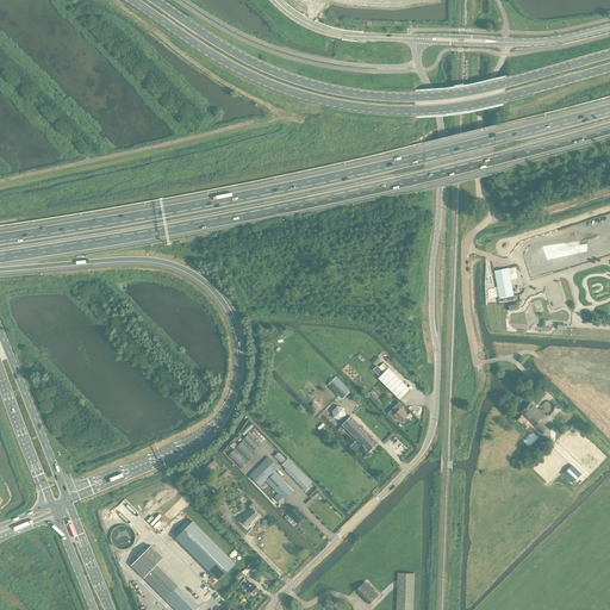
[(495,272),(499,299),(514,296),(508,268),(495,272)]
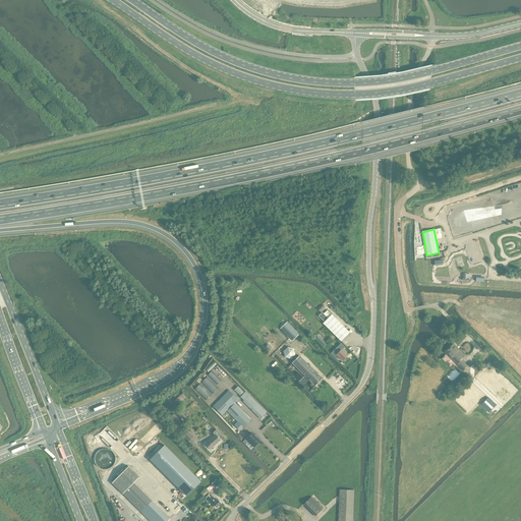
[(322,312),(319,316),(324,322),(328,317),(322,312)]
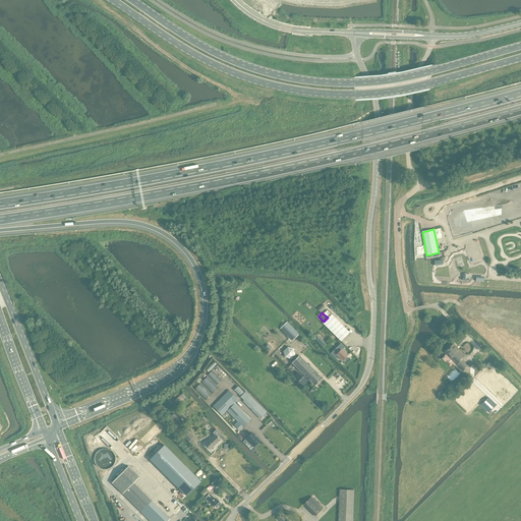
[(332,314),(323,324),(341,341),(349,332),(332,314)]
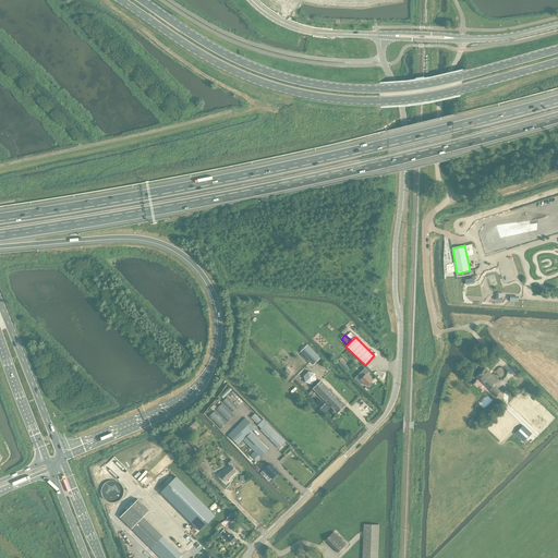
[(307,346),(301,352),(313,365),(320,359),(307,346)]
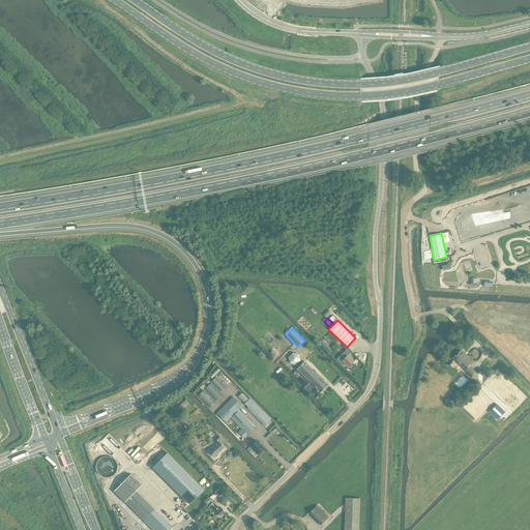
[(347,349),(336,359),(343,365),(344,363),(345,363),(348,366),(353,362),(347,356),(350,353),(347,349)]
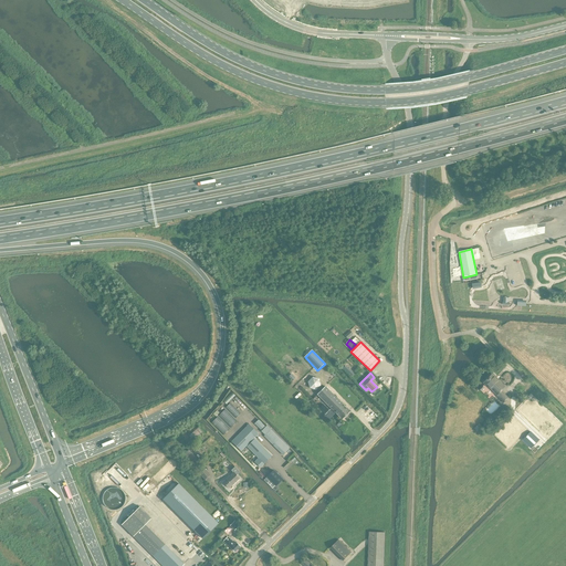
[(505,387),(496,378),(496,377),(492,374),(483,383),(488,387),(488,386),(496,396),(503,402),(509,398),(501,391),(505,387)]
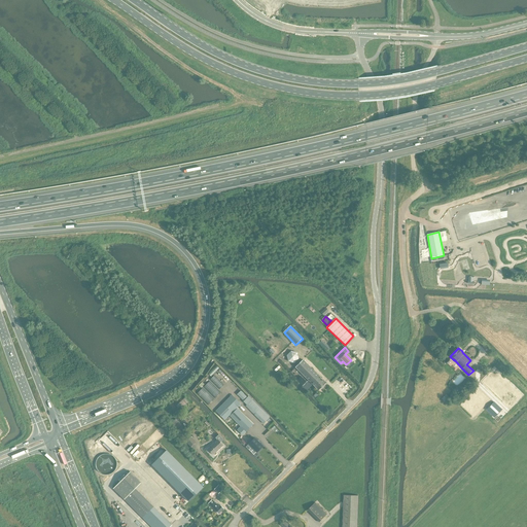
[(295,360),(296,358),(295,356),(295,355),(294,354),(293,353),(292,352),(291,352),(289,352),(288,352),(287,353),(286,354),(285,355),(285,356),(285,357),(285,359),(285,360),(286,361),(287,362),(288,363),(290,363),(291,363),(292,363),(294,361),(295,360)]
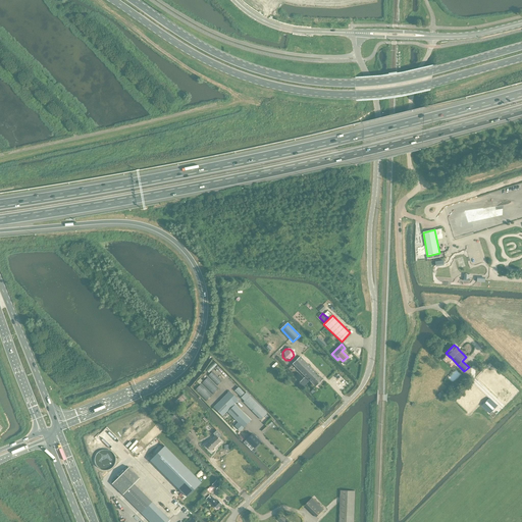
[(300,356),(293,364),(306,377),(305,378),(305,377),(303,378),(298,373),(295,376),(298,379),(299,379),(301,381),(300,382),(301,383),(300,383),(304,386),(309,381),(315,386),(323,379),(300,356)]
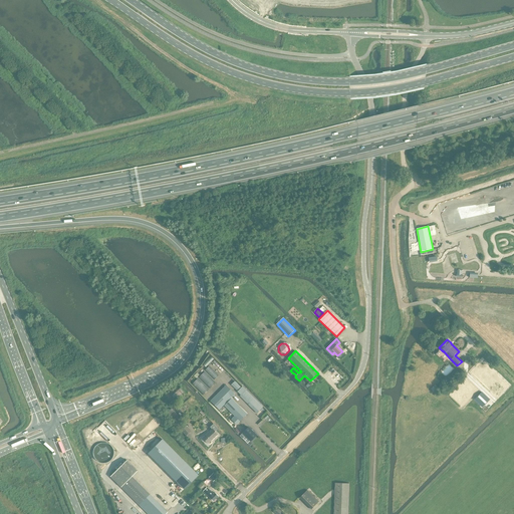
[(235,381),(231,384),(237,391),(240,387),(235,381)]
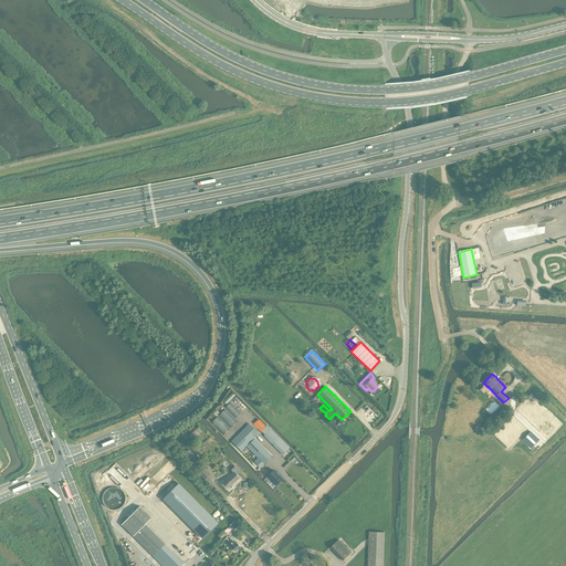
[(249,425),(231,442),(241,451),(251,441),(252,442),(248,447),(259,458),(258,459),(254,462),(260,468),(272,457),(254,439),(253,440),(252,440),(258,435),(249,425)]
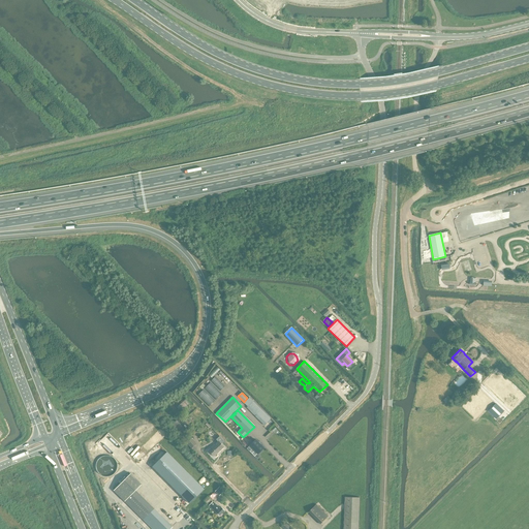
[(246,408),(259,422),(265,426),(271,419),(249,398),(244,403),(248,406),(246,408)]
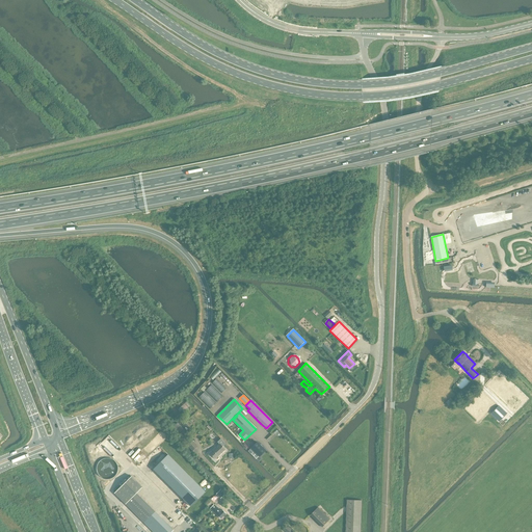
[(180,407),(179,409),(182,414),(189,406),(186,402),(180,407)]
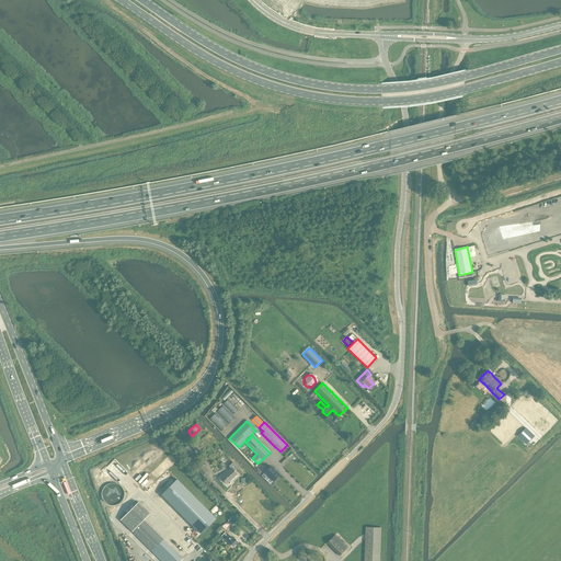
[(526,445),(535,436),(525,427),(517,436),(526,445)]
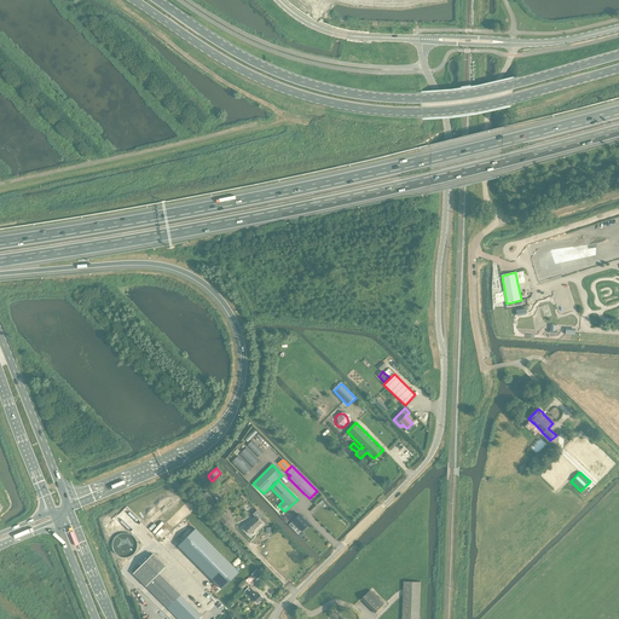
[(212,510),(217,505),(213,503),(215,502),(206,492),(200,498),(212,510)]
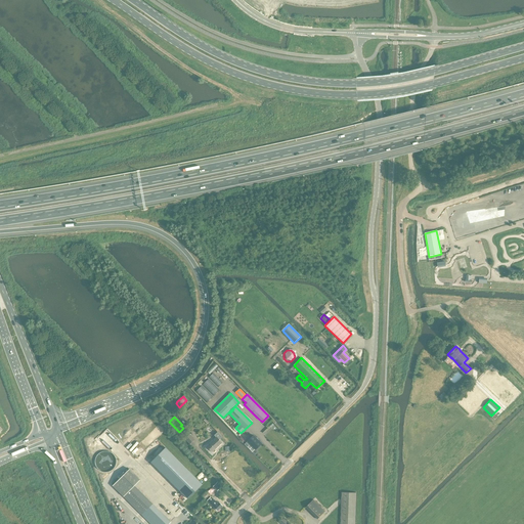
[(216,437),(207,446),(212,452),(213,451),(213,452),(214,452),(215,451),(215,450),(215,449),(221,443),(219,440),(222,437),(218,433),(214,436),(216,437)]
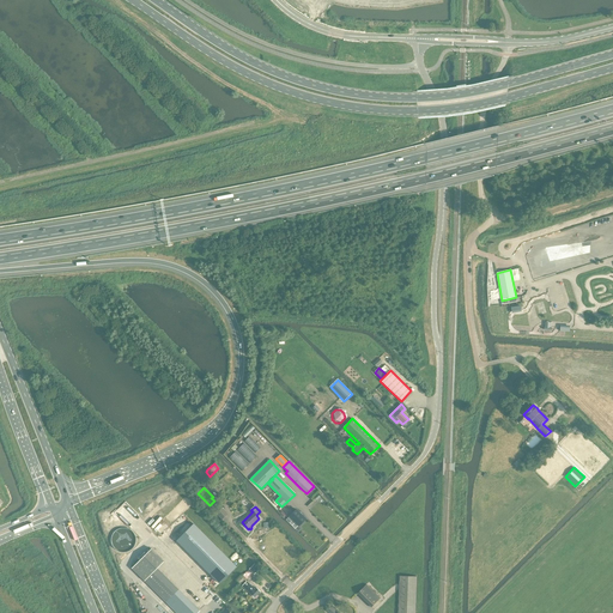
[(222,508),(216,513),(222,520),(228,514),(222,508)]
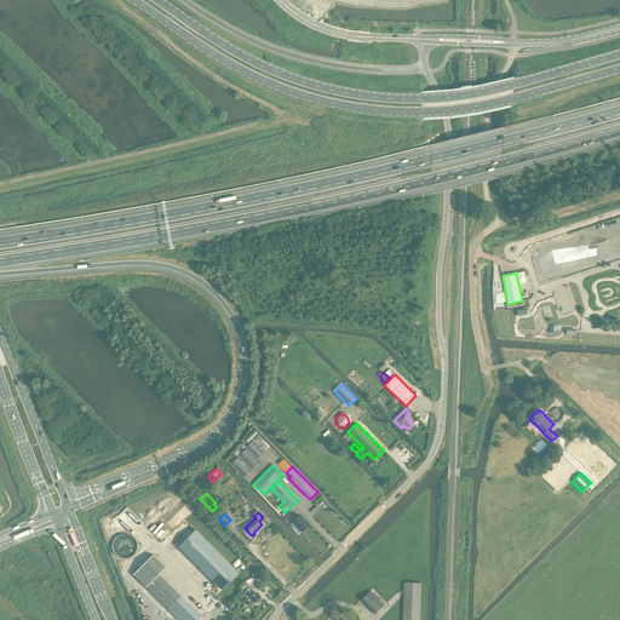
[(300,515),(290,526),(292,529),(293,529),(298,535),(302,532),(309,524),(300,515)]
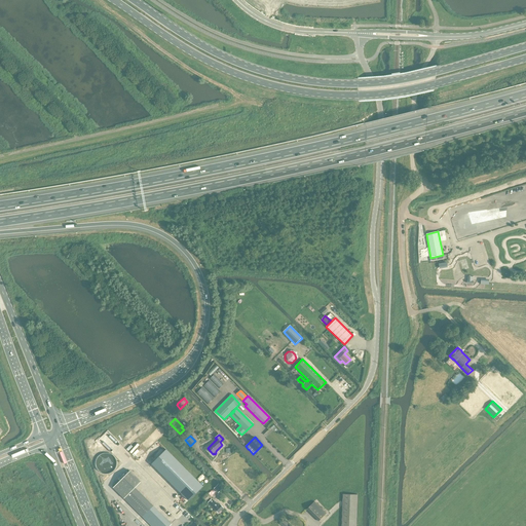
[(166,449),(151,463),(188,500),(202,486),(166,449)]
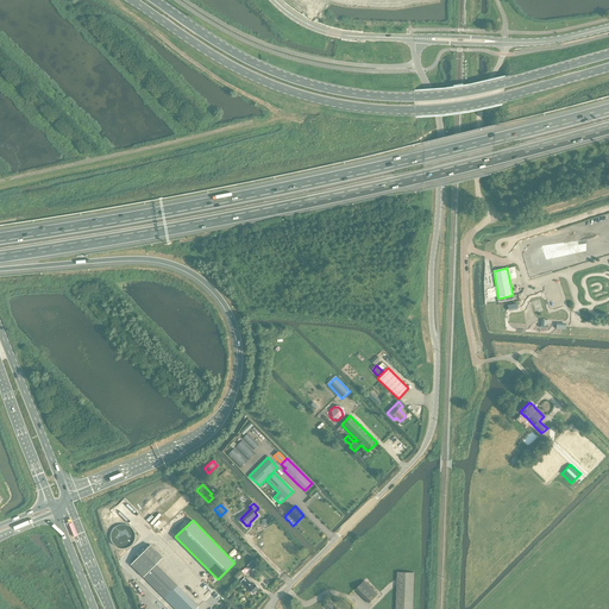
[(118,547),(121,547),(125,547),(129,545),(131,542),(133,539),(133,535),(133,532),(132,529),(129,526),(126,525),(123,523),(119,525),(115,526),(113,528),(111,532),(111,535),(111,539),(112,542),(115,545),(118,547)]
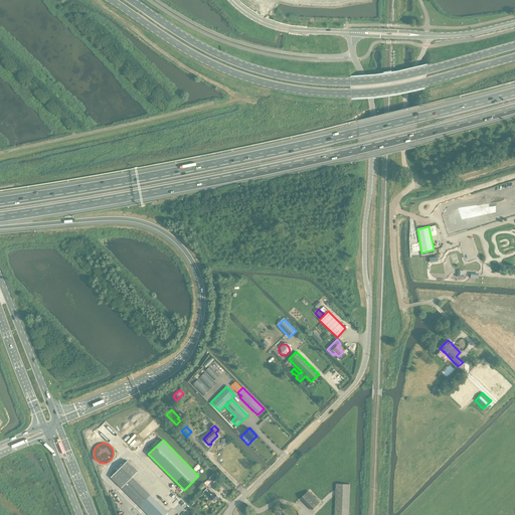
[(140,506),(150,495),(132,477),(138,472),(127,461),(111,477),(140,506)]
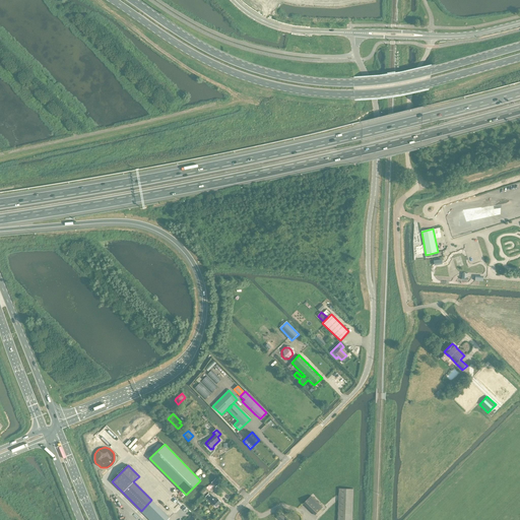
[(216,478),(211,482),(215,486),(220,482),(216,478)]
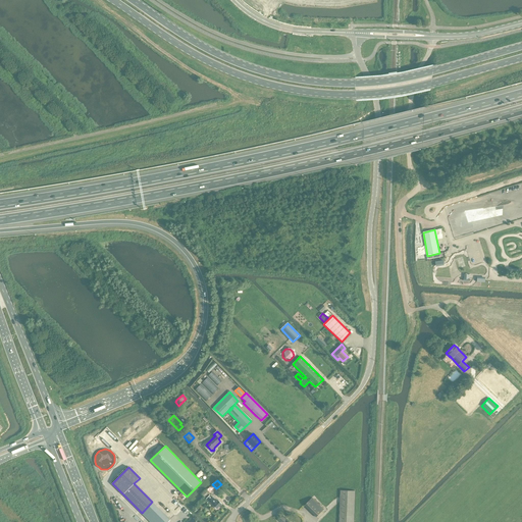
[(338,521),(353,521),(355,491),(341,491),(338,521)]
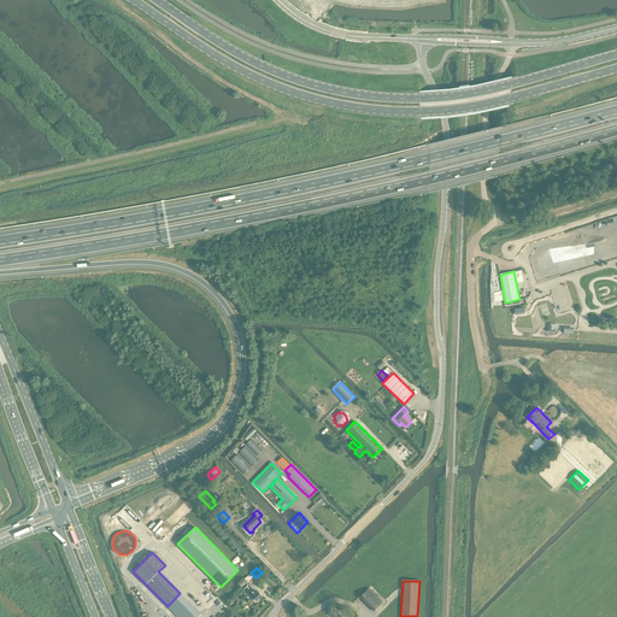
[(244,588),(242,587),(239,591),(248,600),(250,598),(253,603),(260,595),(248,583),(244,588)]
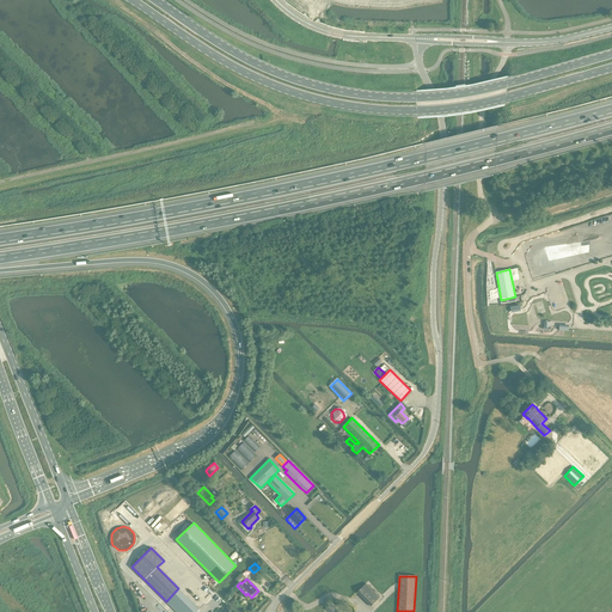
[(365,583),(356,593),(371,606),(379,598),(365,583)]
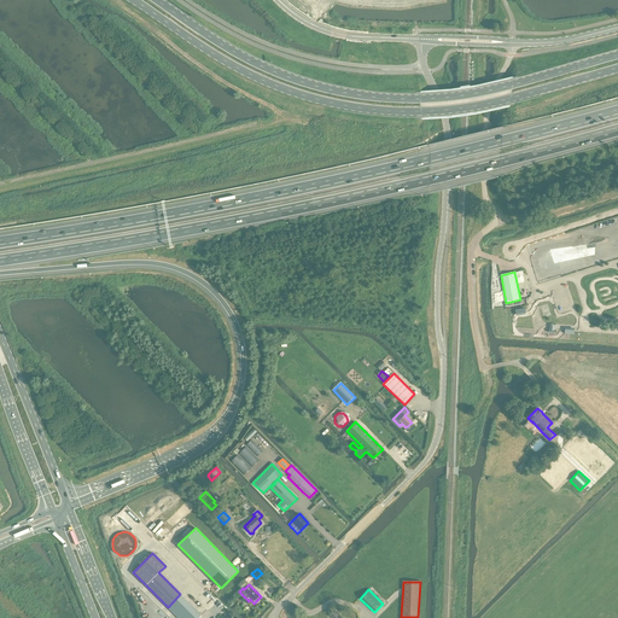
[(180,594),(168,607),(178,617),(198,617),(202,616),(180,594)]
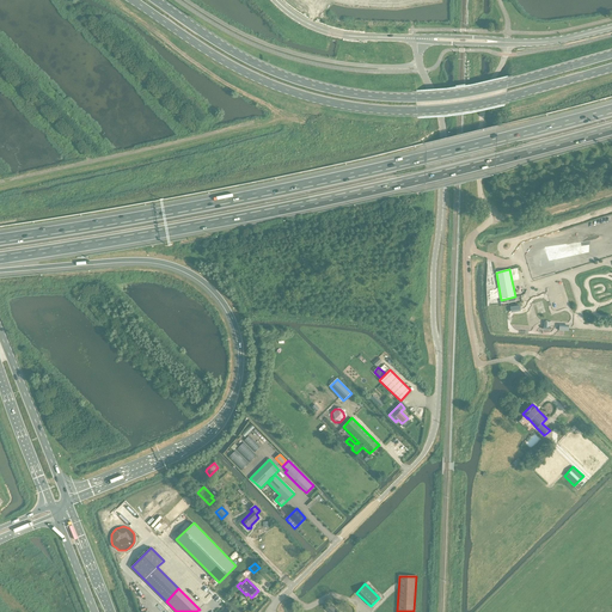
[(209,599),(209,600),(213,604),(220,598),(215,594),(214,594),(209,599)]
